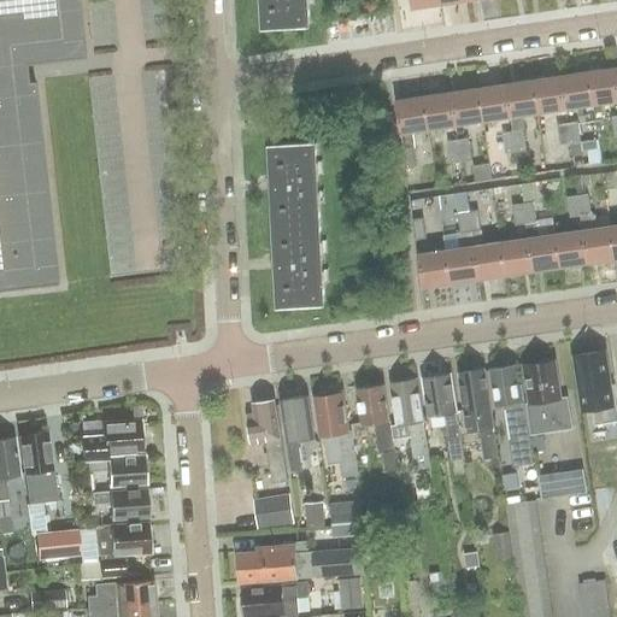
[(0,0),(0,289),(40,286),(58,283),(35,84),(35,80),(28,81),(25,64),(58,60),(84,57),(77,0),(0,0)]
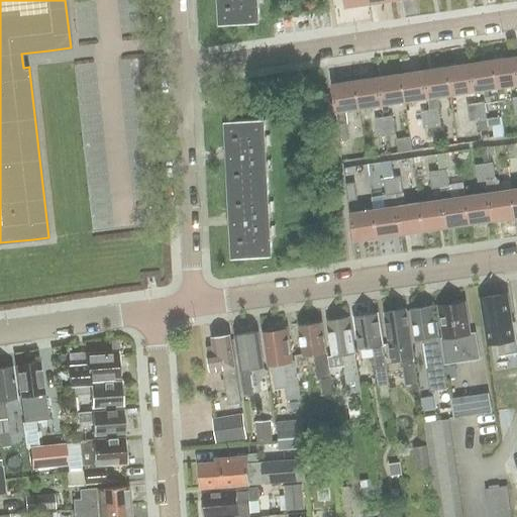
[(261,20),(259,0),(222,0),(224,22),(261,20)]
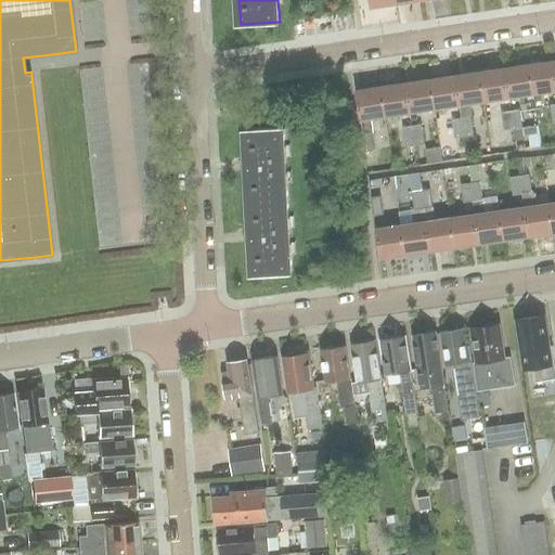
[(554,91),(554,66),(554,61),(529,65),(534,94),(554,91)]
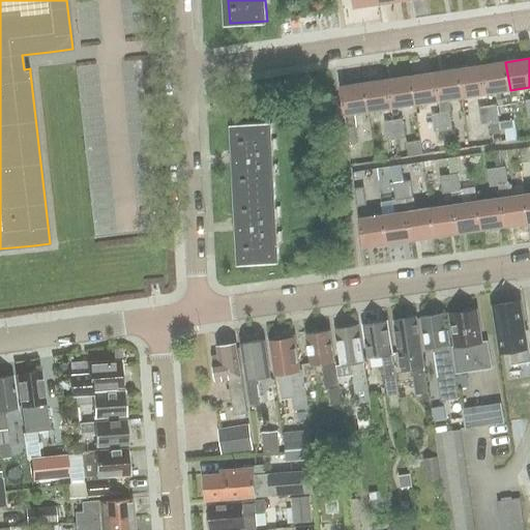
[(510,90),(505,62),(482,65),(487,94),(510,90)]
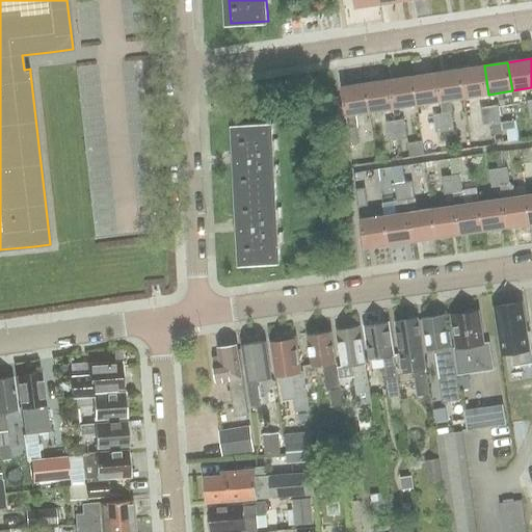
[(488,95),(484,65),(460,70),(464,98),(488,95)]
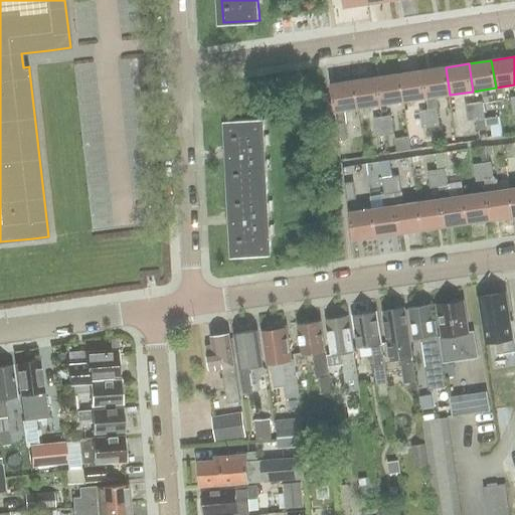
[(440,108),(438,97),(450,95),(446,67),(422,70),(432,127),(441,126),(438,109),(440,108)]
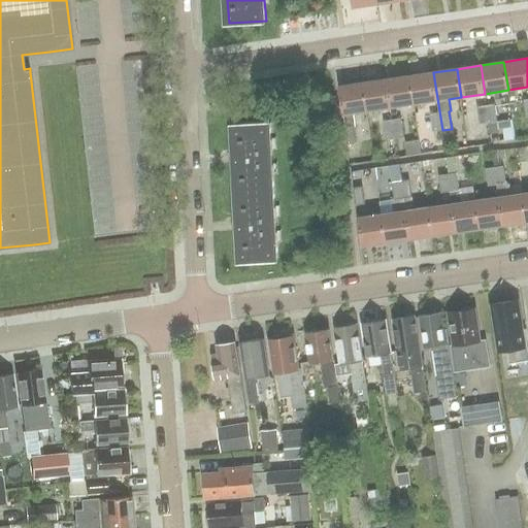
[(442,130),(433,72),(409,75),(415,104),(426,102),(427,114),(430,113),(433,132),(442,130)]
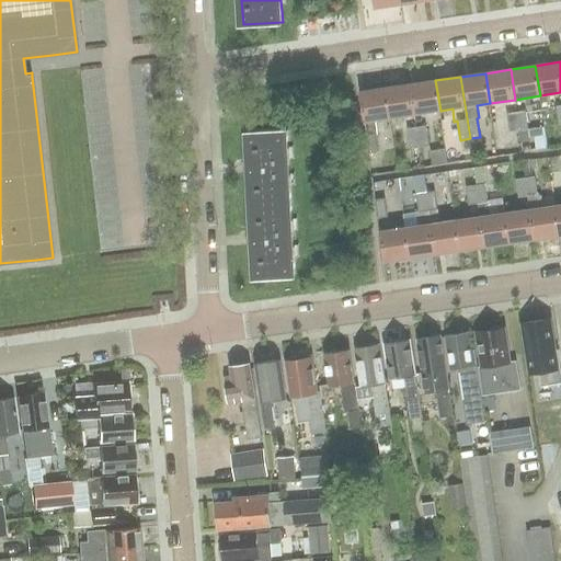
[(441,111),(435,80),(411,84),(415,114),(441,111)]
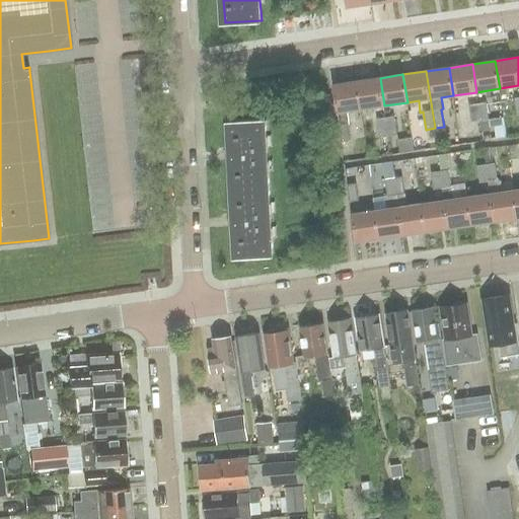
[(384,105),(380,78),(357,81),(361,109),(384,105)]
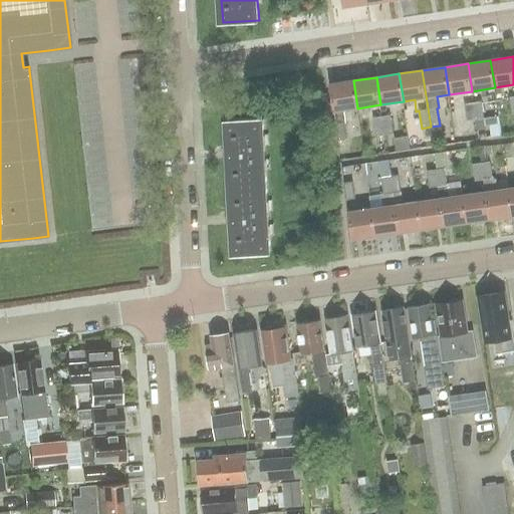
[(347,122),(345,110),(357,108),(353,80),(330,84),(338,141),(347,140),(345,122),(347,122)]
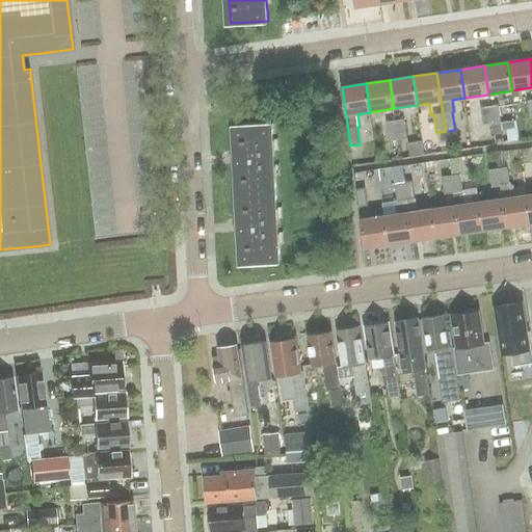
[(502,124),(500,105),(490,106),(493,125),(502,124)]
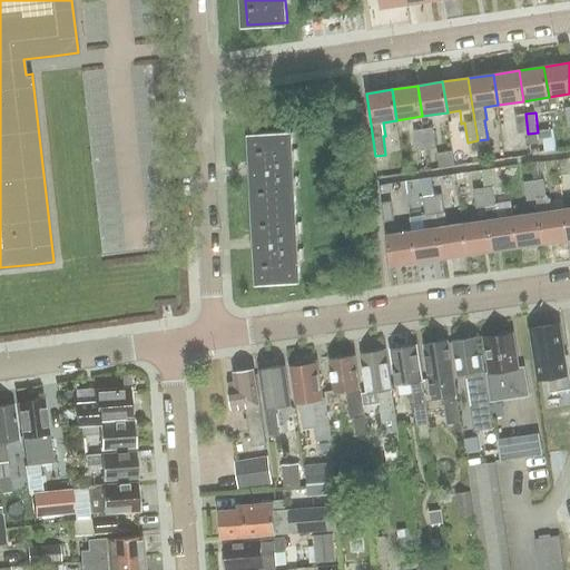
[(528,134),(526,114),(516,115),(518,135),(528,134)]
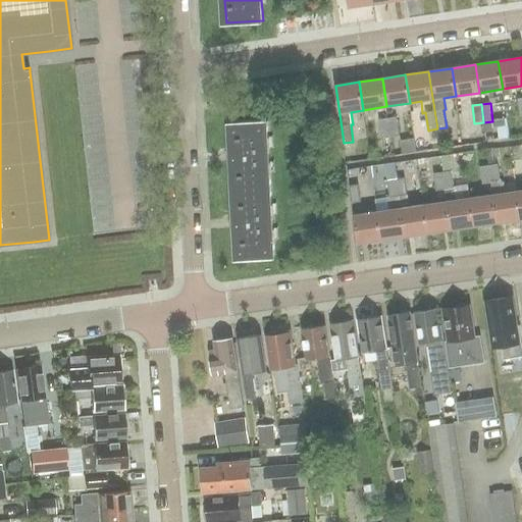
[(400,135),(398,117),(388,118),(390,136),(400,135)]
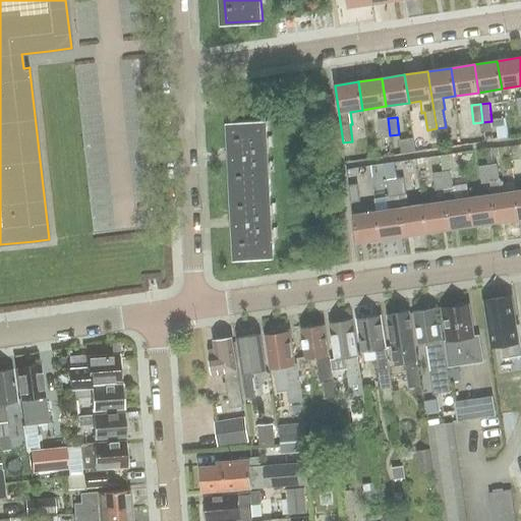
[(390,135),(388,118),(379,119),(381,137),(390,135)]
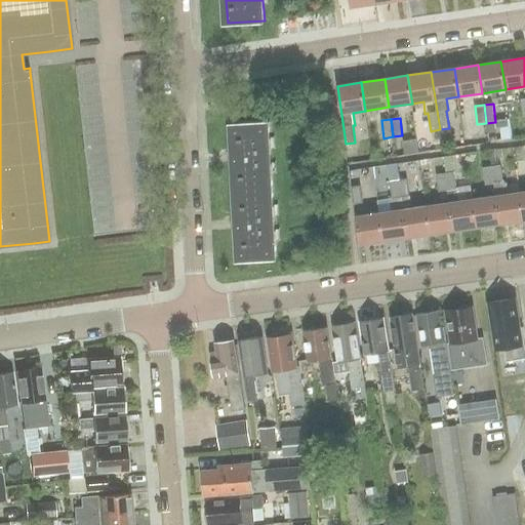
[(233,123),(237,191),(274,190),(270,121),(233,123)]
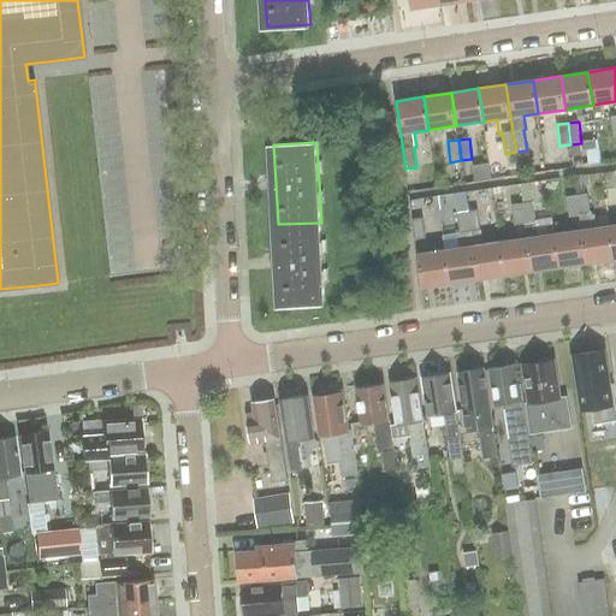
[(570,144),(574,167),(585,166),(581,143),(570,144)]
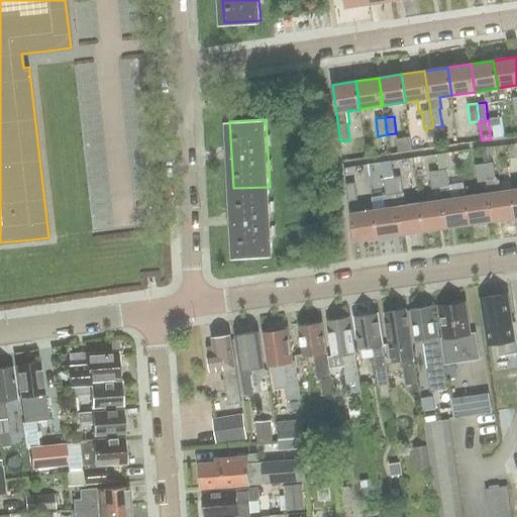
[(433,127),(435,140),(445,139),(443,126),(442,126),(433,127)]
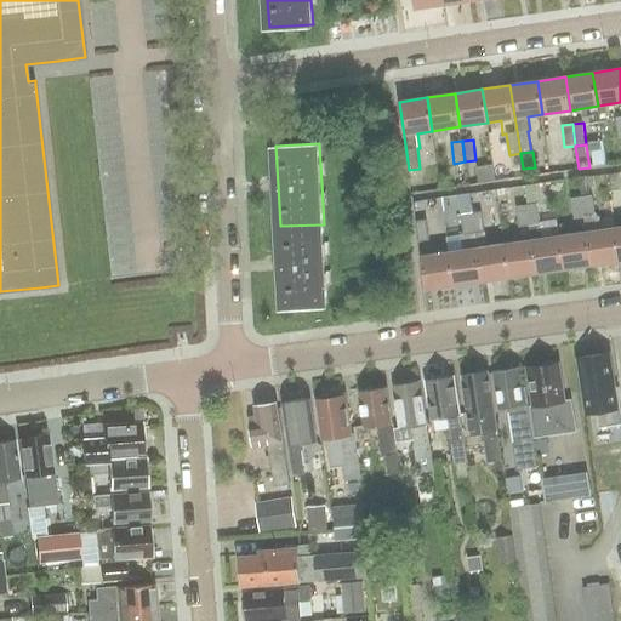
[(494,165),(477,169),(479,183),(496,181),(494,165)]
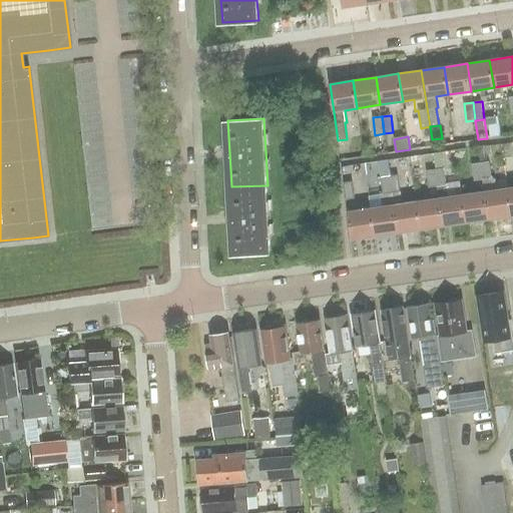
[(487,146),(478,147),(479,149),(480,156),(488,154),(487,147),(487,146)]
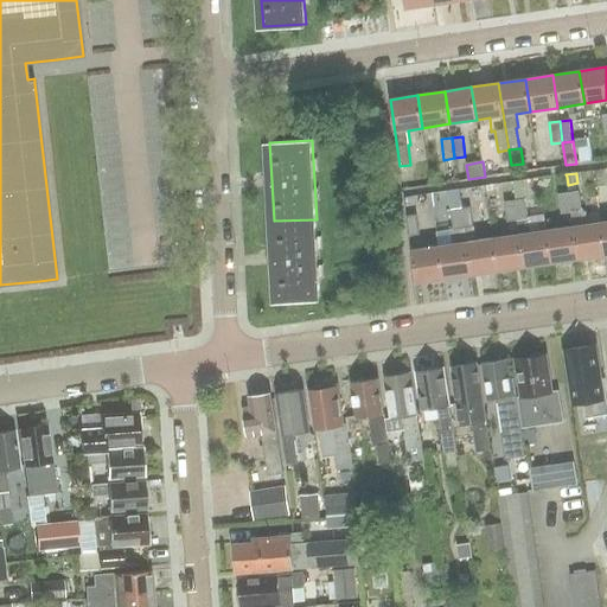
[(459,189),(448,191),(448,193),(451,210),(461,208),(459,192),(459,189)]
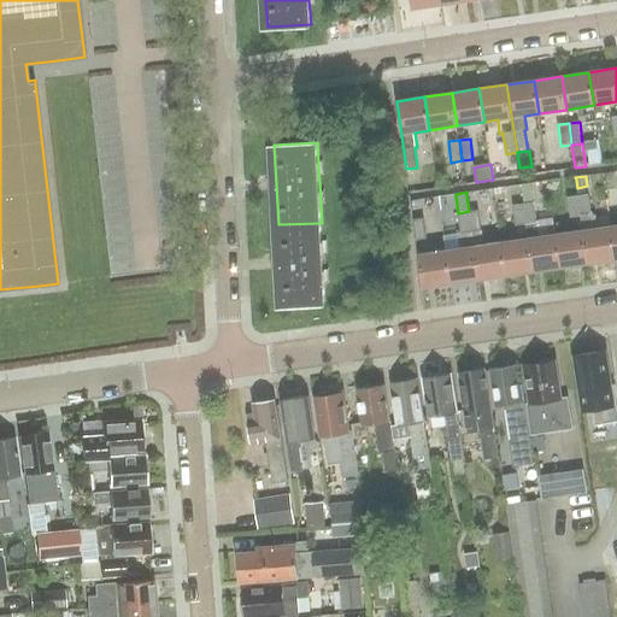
[(592,215),(589,193),(579,195),(581,216),(592,215)]
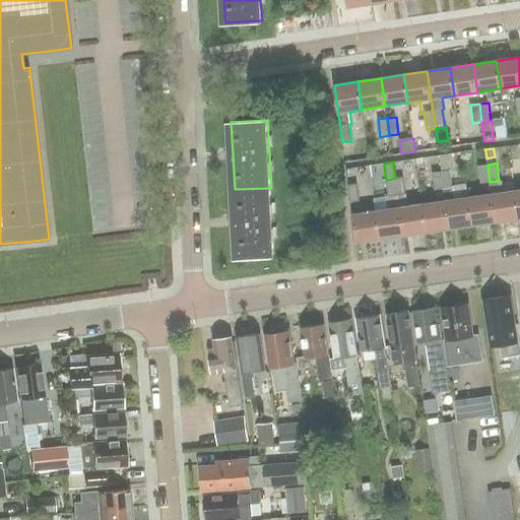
[(490,182),(488,165),(478,166),(481,183),(490,182)]
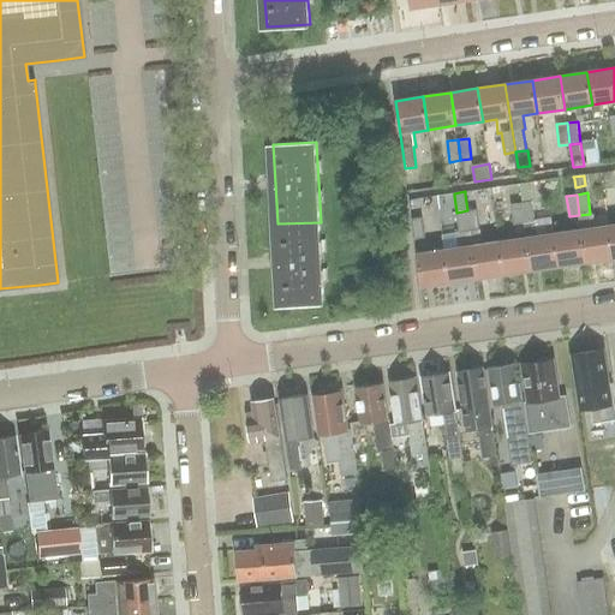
[(559,267),(554,233),(539,236),(537,221),(536,221),(532,201),(521,203),(525,224),(524,224),(526,238),(532,270),(559,267)]
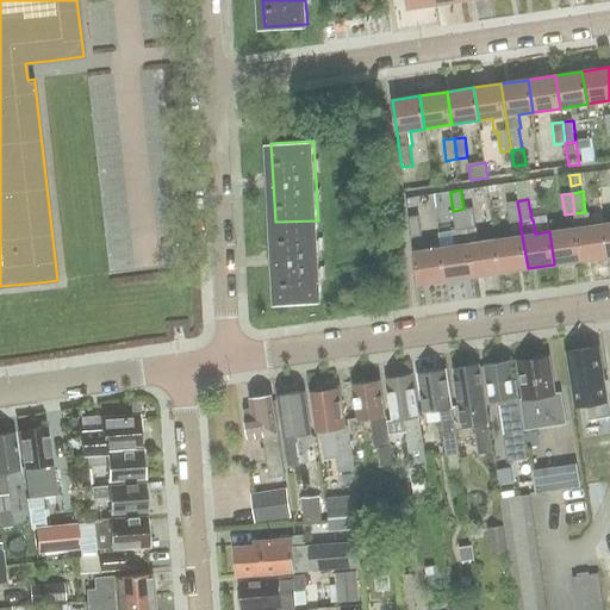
[(521,222),(517,201),(506,203),(510,223),(520,222),(521,222)]
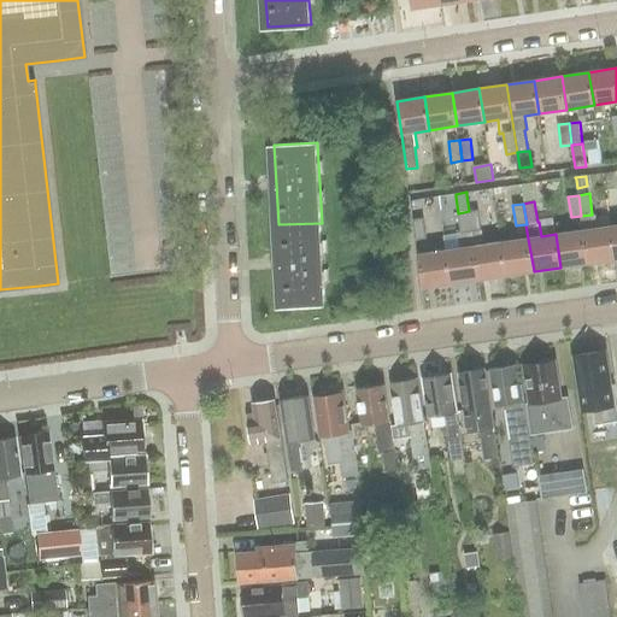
[(506,276),(501,242),(485,245),(480,210),(469,211),(479,280),(506,276)]
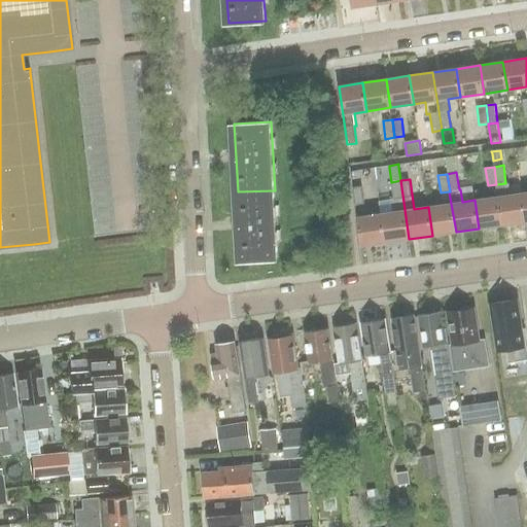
[(409,239),(400,180),(391,182),(393,198),(390,199),(392,212),(381,214),(385,242),(409,239)]
